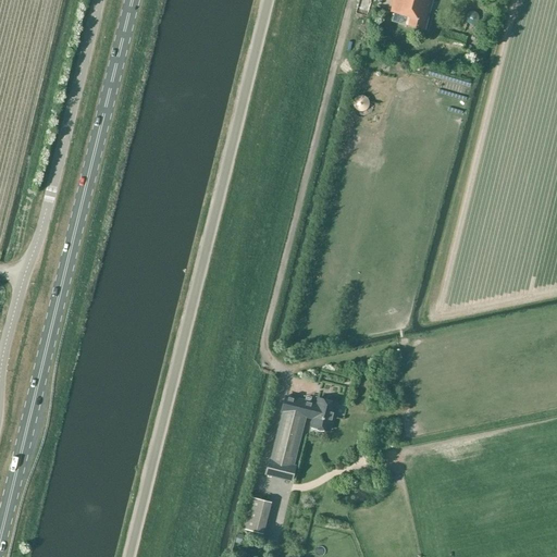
[(394,13),(393,22),(424,29),(432,0),(392,0),(390,12),(394,13)]
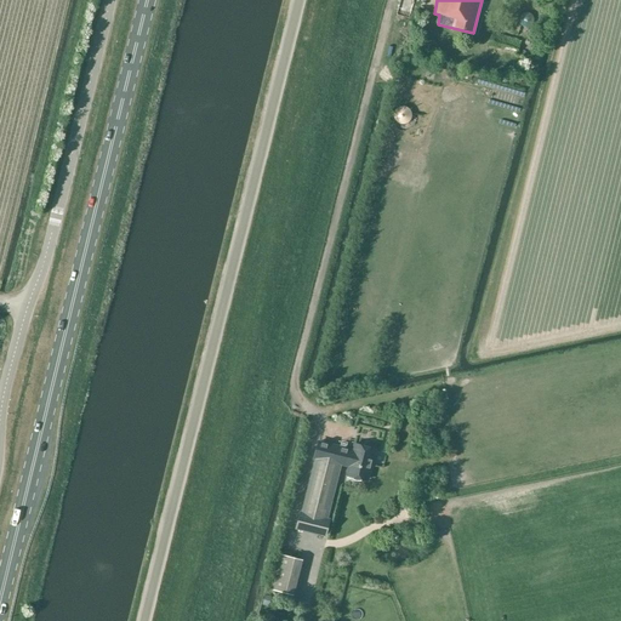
[(535,35),(542,32),(539,23),(531,27),(535,35)]
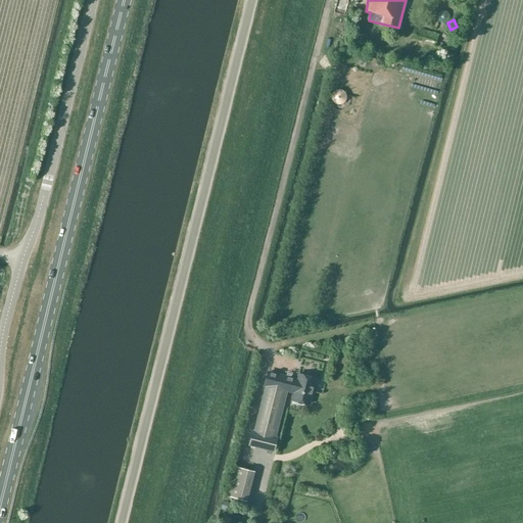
[(265,387),(253,430),(252,430),(248,445),(274,453),(278,437),(276,436),(287,391),(293,393),(291,400),(311,406),(318,378),(298,373),(296,378),(268,370),(264,386),(265,387)]
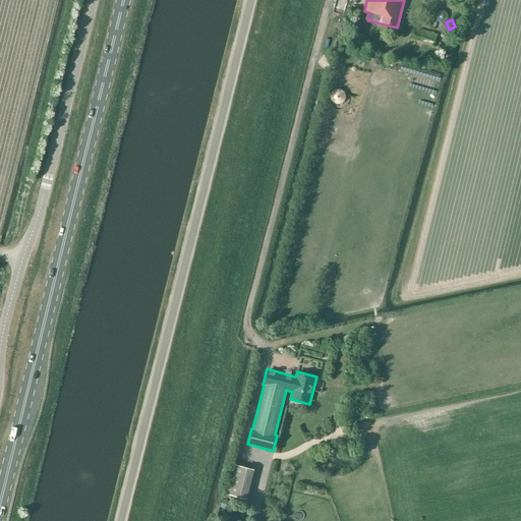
[(246,500),(253,470),(233,465),(226,495),(246,500)]
